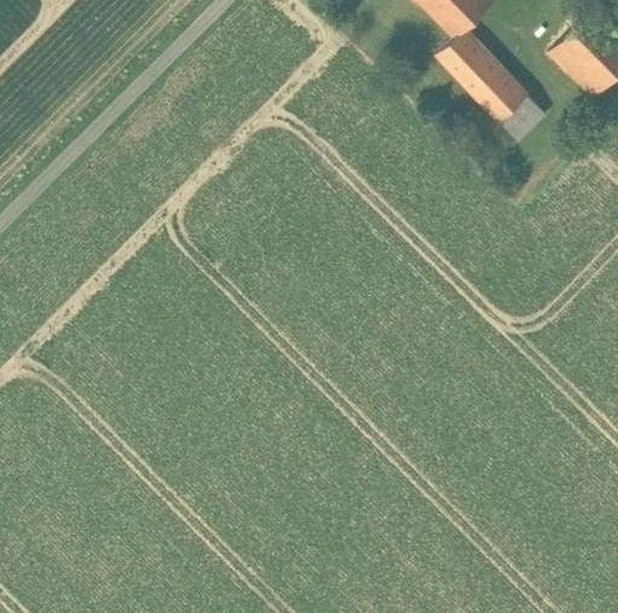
[(415,0),(454,40),(455,40),(465,30),(496,1),(495,0),(415,0)]
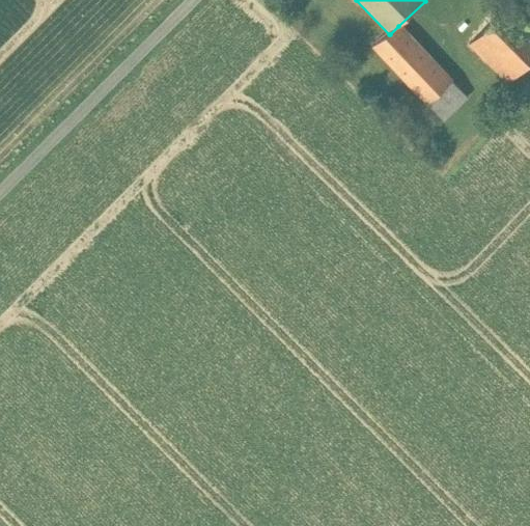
[(529,8),(521,0),(517,0),(509,8),(529,29),(529,8)]
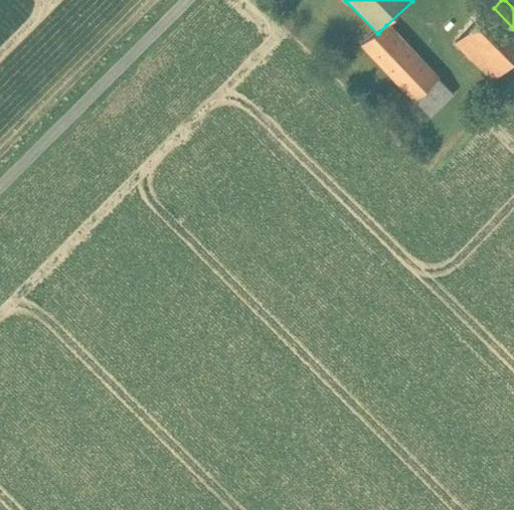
[(513,28),(494,8),(456,46),(478,67),(490,80),(493,82),(513,61),(513,28)]
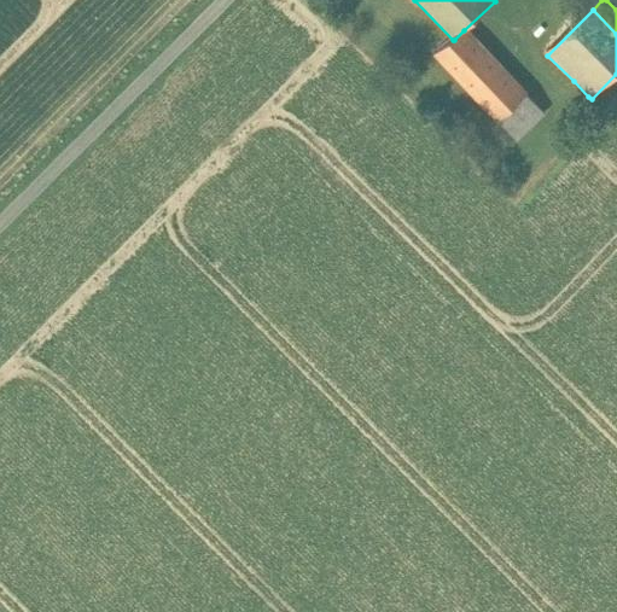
[(527,97),(464,30),(454,40),(453,40),(435,56),(499,123),(527,97)]
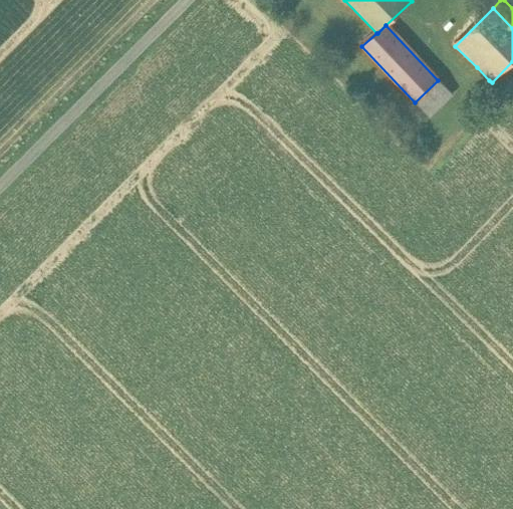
[(489,80),(477,67),(471,74),(483,86),(489,80)]
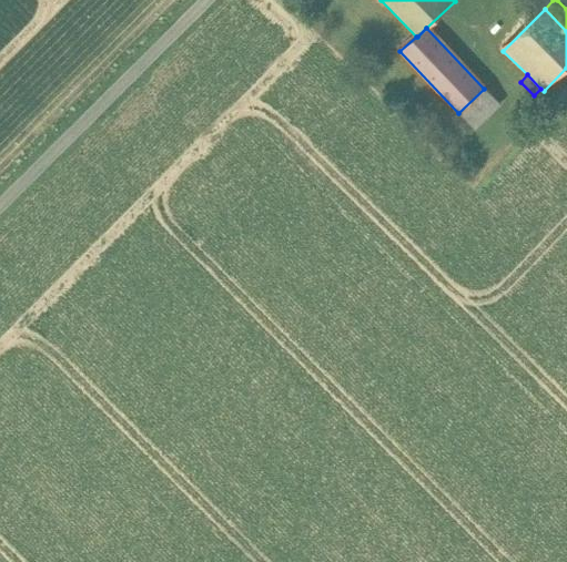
[(502,108),(484,89),(458,113),(476,132),(502,108)]
